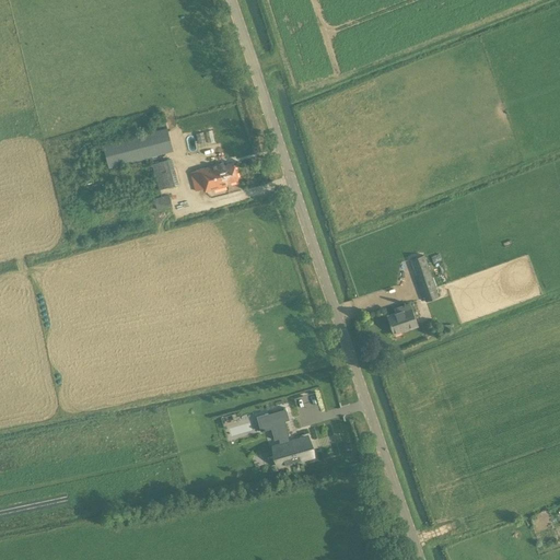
[(103,141),(109,168),(174,151),(167,125),(103,141)]
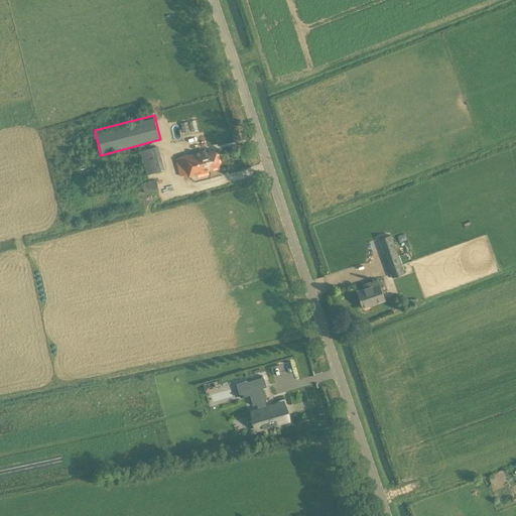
[(146,174),(164,169),(158,146),(140,151),(146,174)]
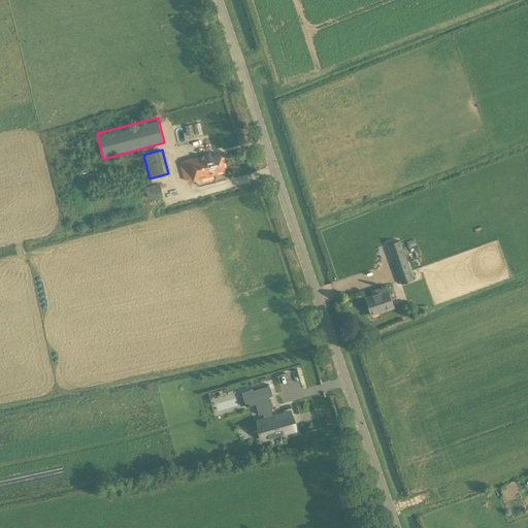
[(215,174),(213,172),(224,169),(220,154),(211,156),(210,154),(180,163),(185,179),(193,177),(194,179),(215,174)]
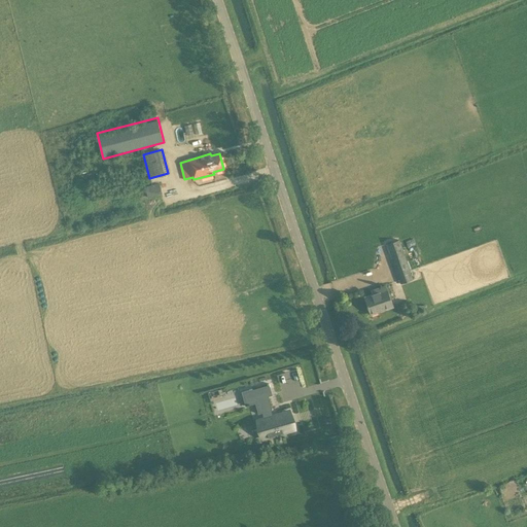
[(147,197),(162,192),(160,183),(145,187),(147,197)]
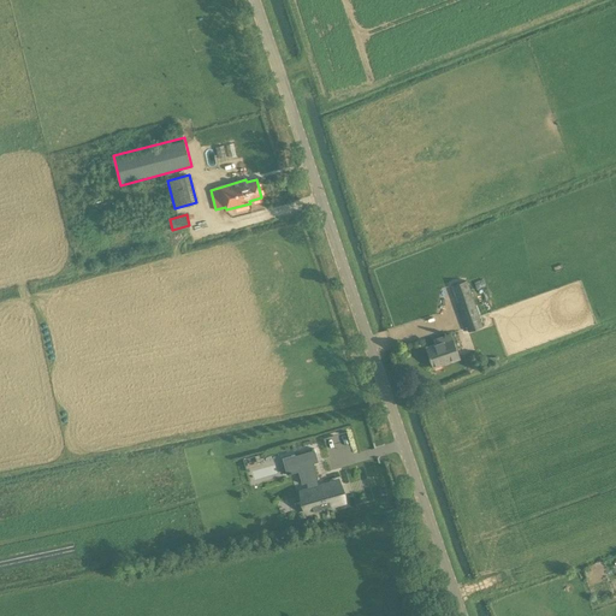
[(483,326),(480,317),(467,279),(452,285),(468,331),(483,326)]
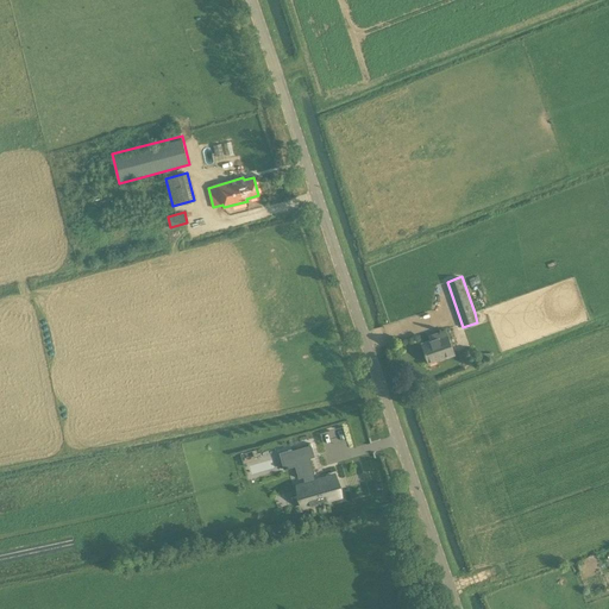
[(377,345),(387,343),(384,334),(376,336),(377,345)]
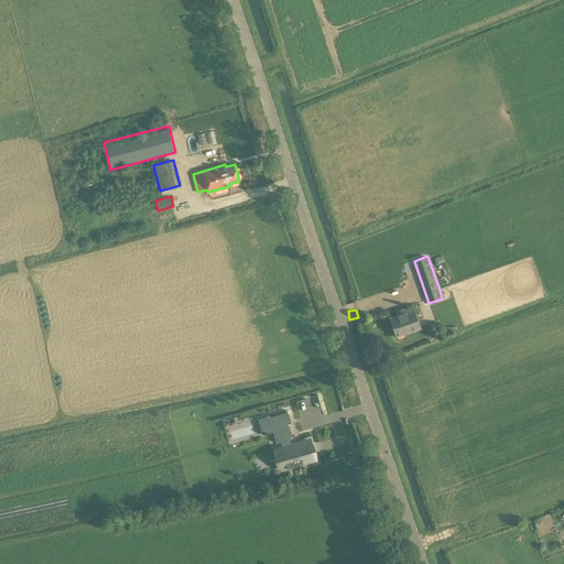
[(391,323),(397,339),(422,331),(414,311),(405,314),(407,317),(391,323)]
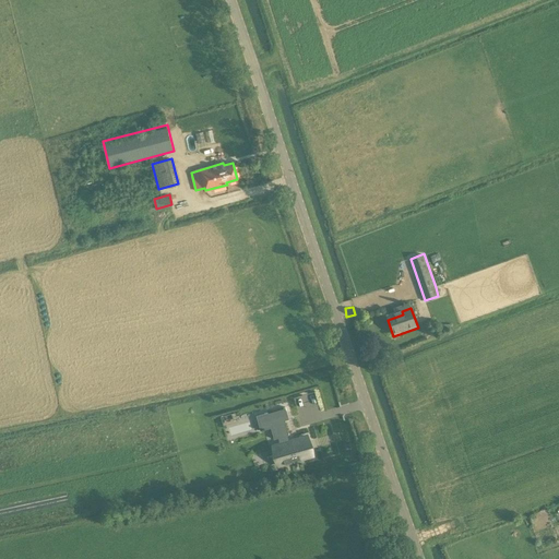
[(269,430),(271,441),(288,439),(285,416),(286,416),(285,406),(258,409),(260,431),(269,430)]
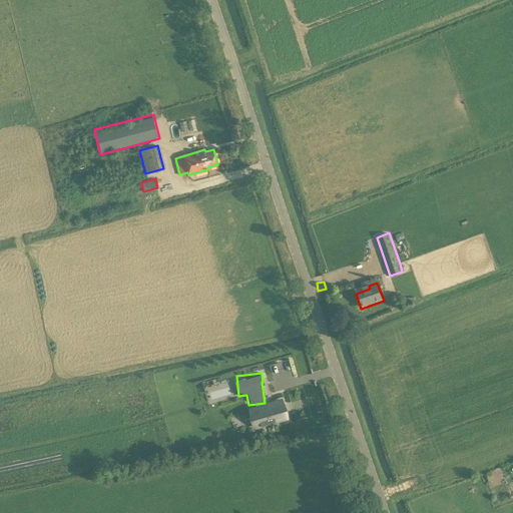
[(252,409),(258,427),(285,419),(280,401),(252,409)]
